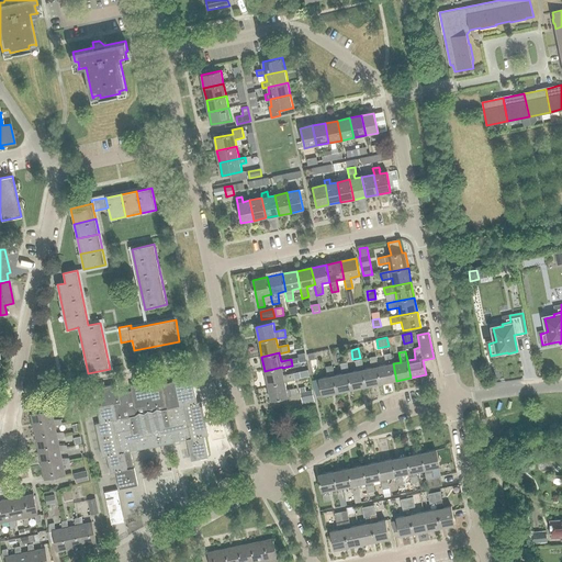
[(304,352),(298,355),(298,358),(300,364),(306,362),(305,355),(304,352)]
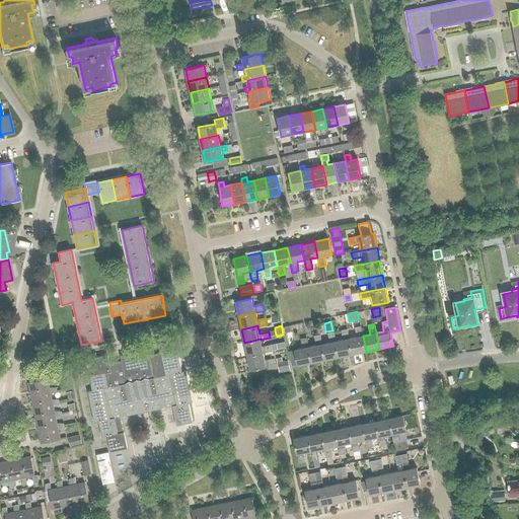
[(356,338),(349,339),(352,354),(366,352),(363,336),(361,326),(355,328),(356,338)]
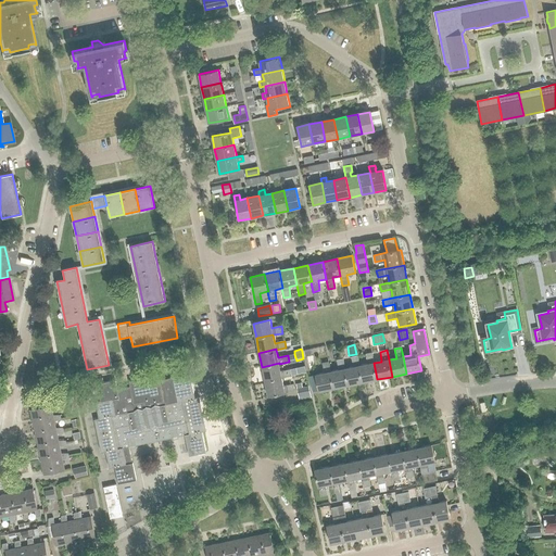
[(363,382),(377,379),(374,363),(371,353),(366,354),(368,364),(359,366),(363,382)]
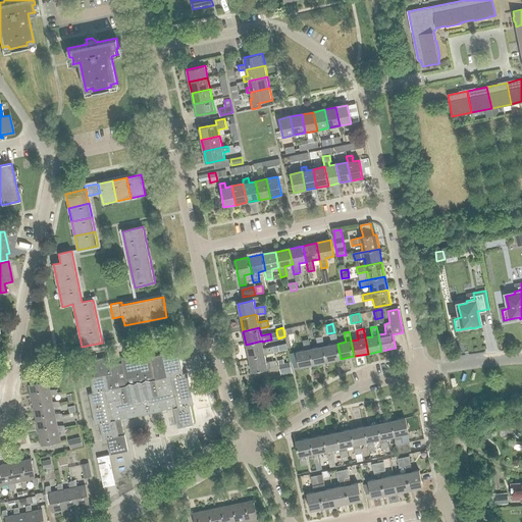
[(324,346),(326,356),(327,362),(341,359),(337,344),(335,334),(329,335),(331,345),(324,346)]
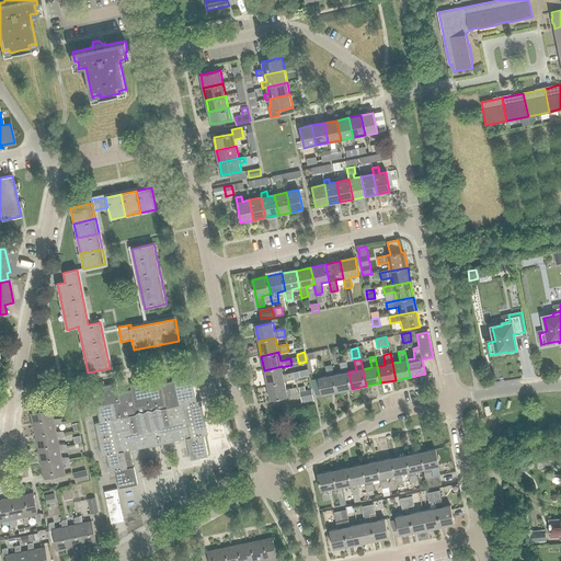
[(352,389),(351,382),(348,371),(346,362),(340,364),(342,374),(333,375),(336,392),(352,389)]
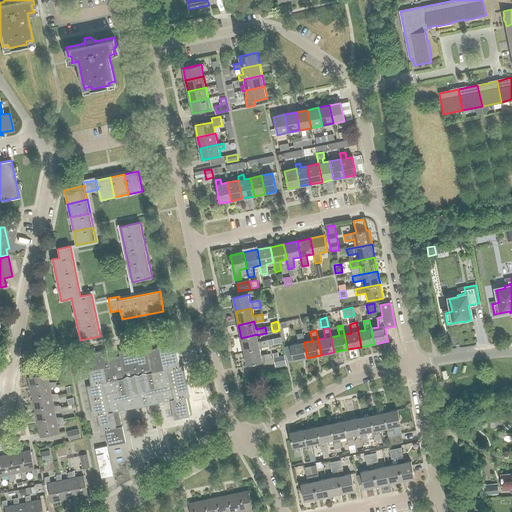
[(304,342),(303,333),(297,334),(298,343),(291,345),(294,360),(307,358),(304,342)]
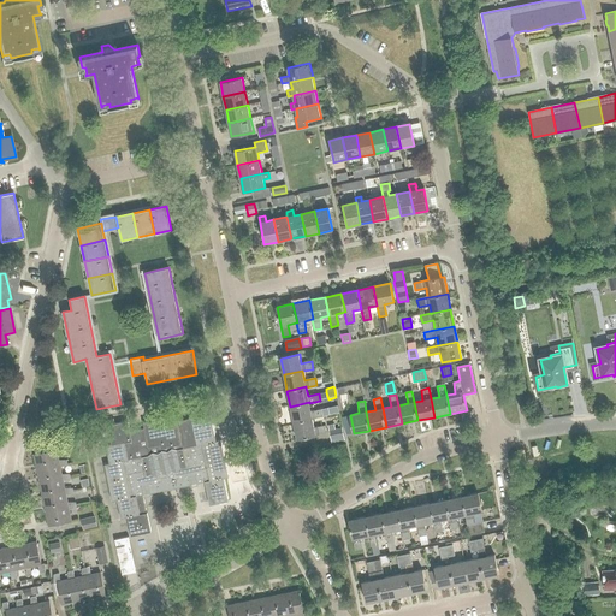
[(309,402),(290,407),(294,422),(313,419),(324,418),(324,416),(321,409),(311,412),(309,403),(309,402)]
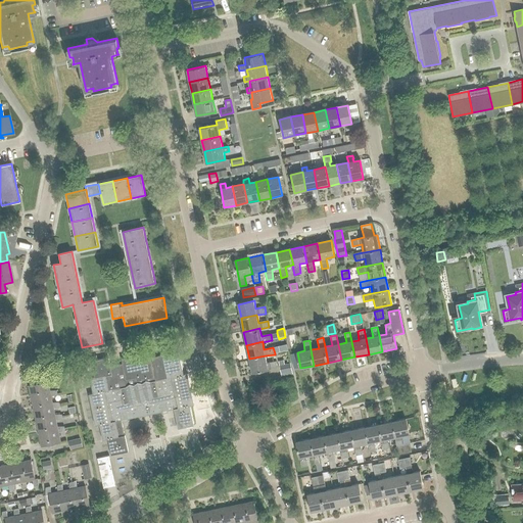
[(122,421),(174,410),(178,429),(194,426),(190,407),(194,406),(188,374),(183,375),(179,351),(162,354),(162,355),(150,359),(149,353),(122,359),(123,365),(110,367),(108,359),(91,362),(95,378),(90,379),(93,394),(89,395),(95,427),(99,426),(103,441),(108,440),(111,456),(129,453),(125,436),(122,421)]
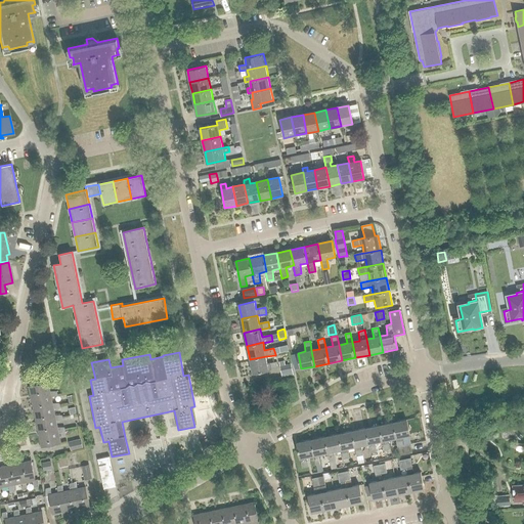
[(266,356),(250,359),(253,373),(277,367),(276,362),(267,364),(266,356)]
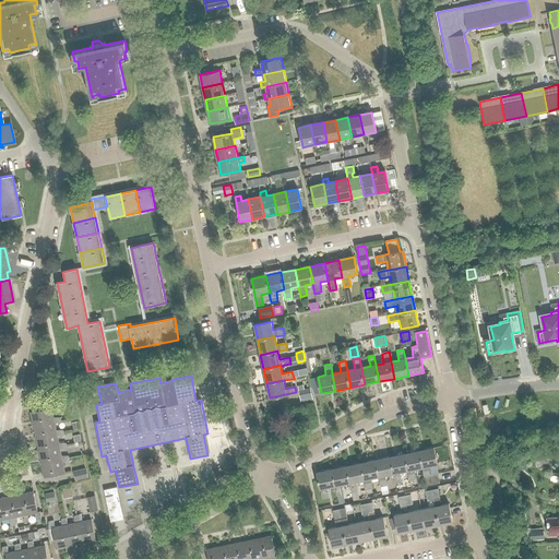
[(312,400),(310,389),(304,390),(304,385),(298,387),(300,402),(312,400)]
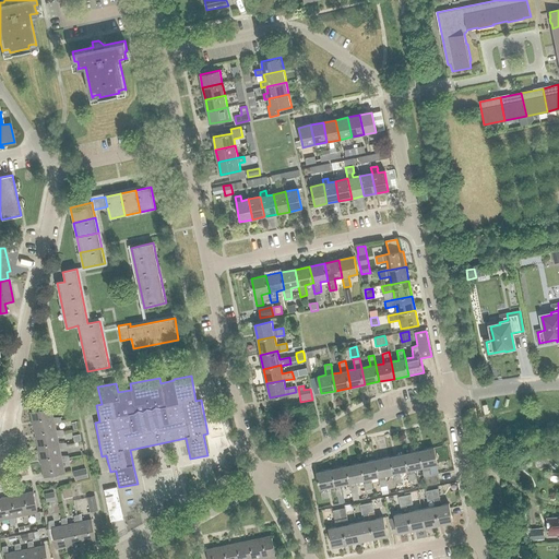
[(59,397),(61,404),(73,401),(72,394),(59,397)]
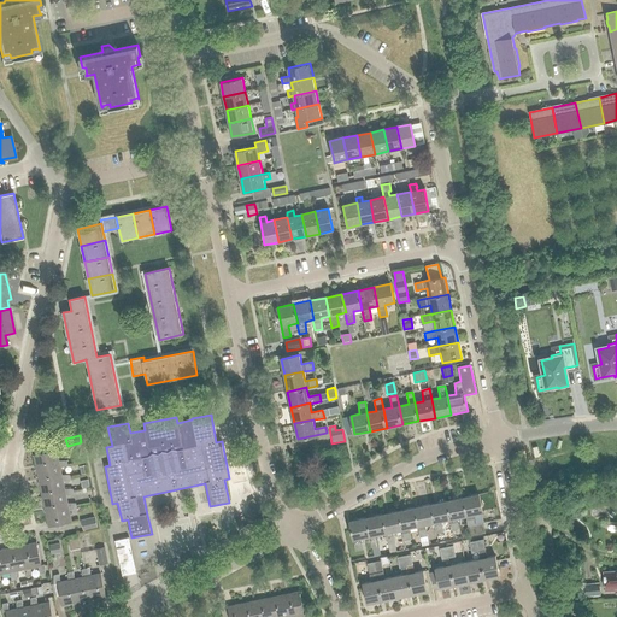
[(59,466),(59,460),(57,454),(65,452),(64,446),(56,447),(57,452),(34,457),(36,471),(59,466)]
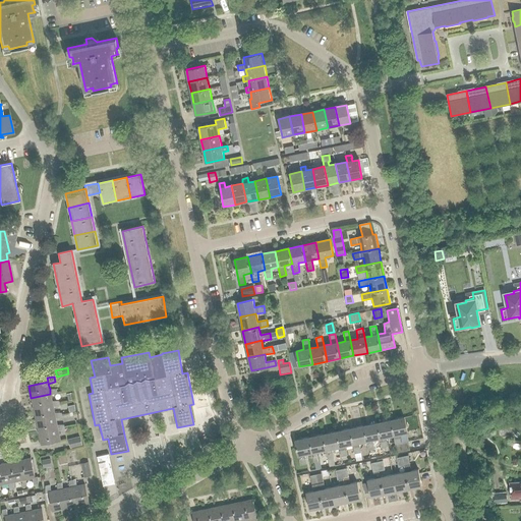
[(50,389),(50,394),(31,398),(33,409),(53,405),(52,402),(51,396),(58,394),(57,389),(50,389)]
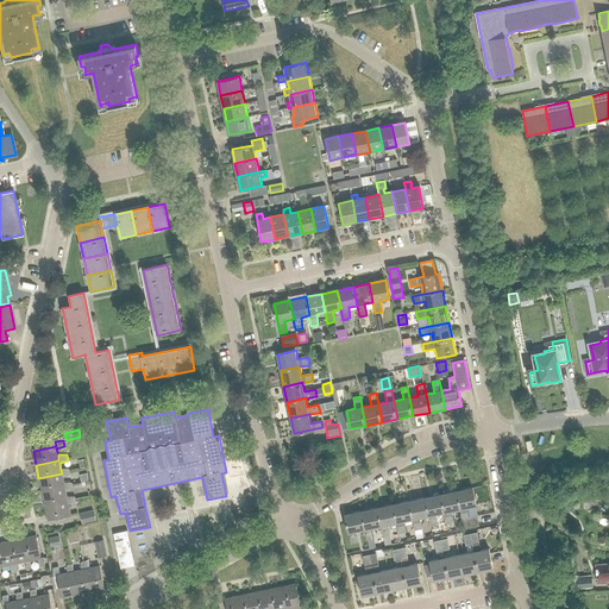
[(61,470),(62,473),(38,478),(42,493),(64,488),(63,483),(62,477),(70,475),(69,469),(61,470)]
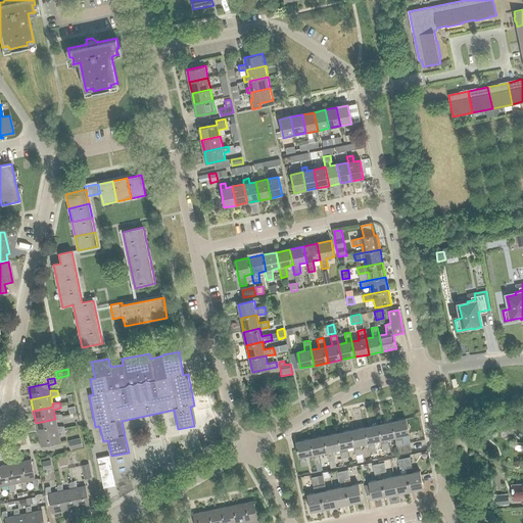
[(54,415),(55,419),(36,423),(38,435),(58,431),(57,427),(55,420),(62,419),(61,414),(54,415)]
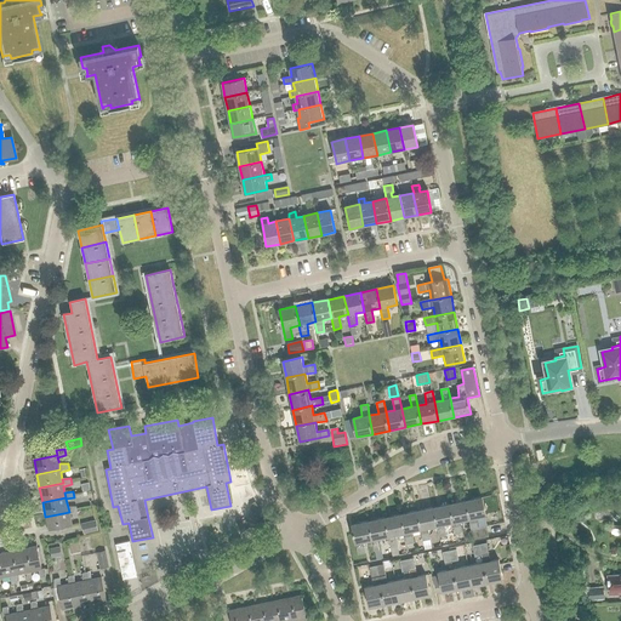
[(469,520),(471,531),(473,540),(489,536),(486,527),(479,529),(477,518),(485,517),(482,497),(465,501),(469,520)]
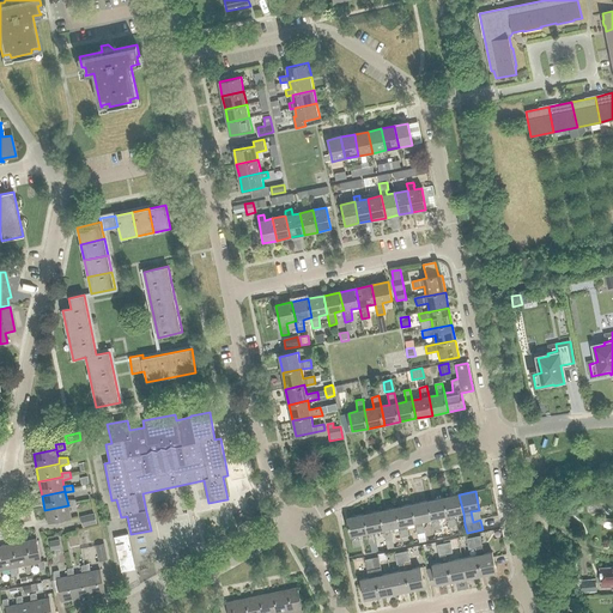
[(259,509),(259,508),(252,495),(247,497),(248,509),(238,514),(236,510),(235,510),(242,522),(256,515),(258,514),(259,514),(259,513),(259,511),(259,510),(259,509)]
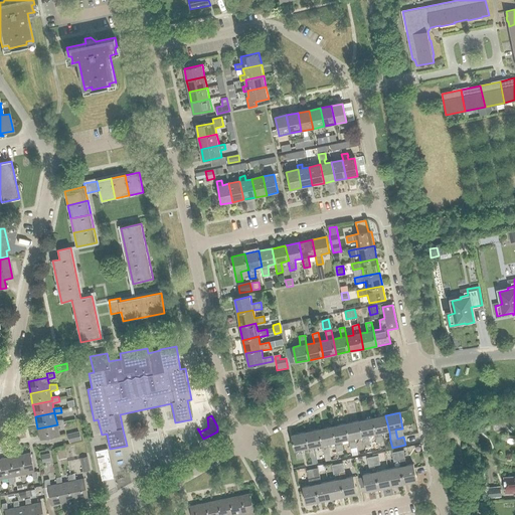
[(381,433),(389,432),(385,415),(372,418),(375,434),(377,444),(383,442),(381,433)]
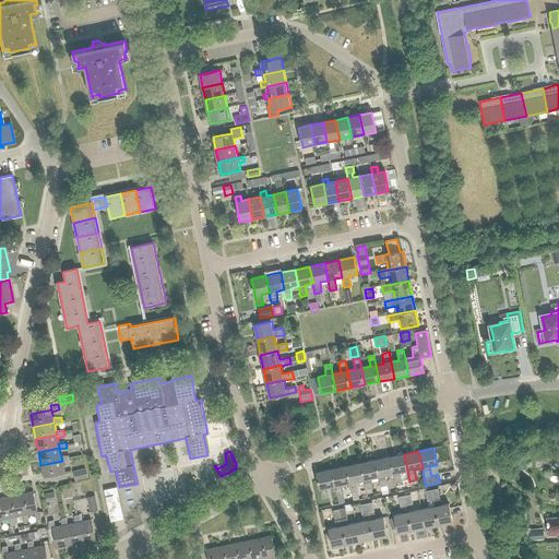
[(390,458),(393,474),(395,484),(402,483),(400,473),(407,471),(404,454),(390,458)]
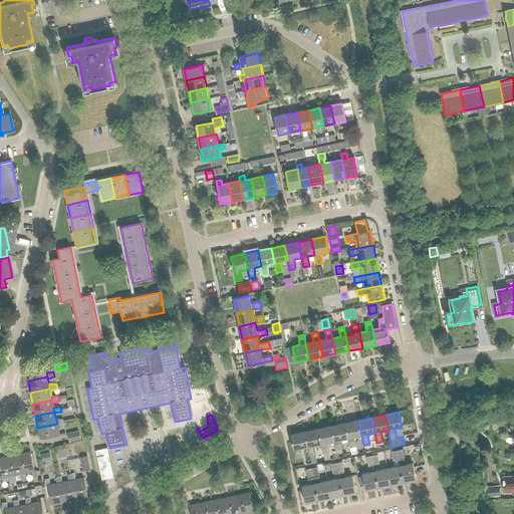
[(56,420),(57,424),(37,428),(40,439),(59,436),(57,425),(64,424),(63,419),(56,420)]
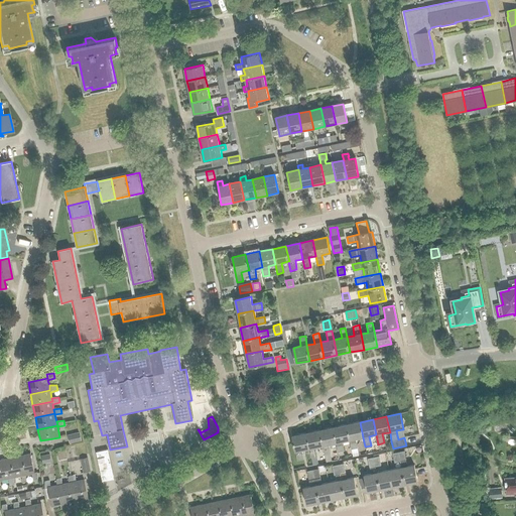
[(360,422),(346,424),(350,440),(352,449),(357,448),(356,438),(363,437),(360,422)]
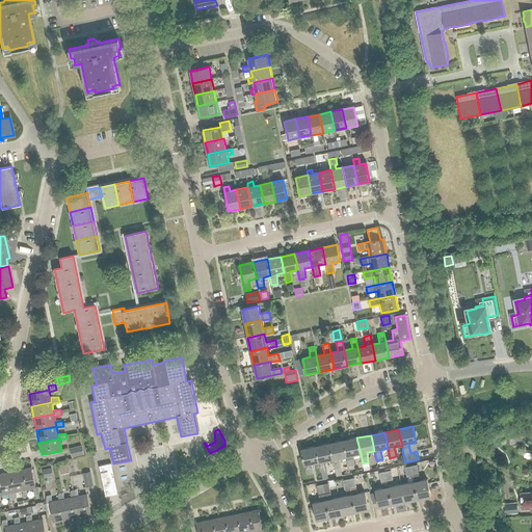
[(356,437),(343,441),(346,456),(348,467),(354,466),(352,455),(361,454),(356,437)]
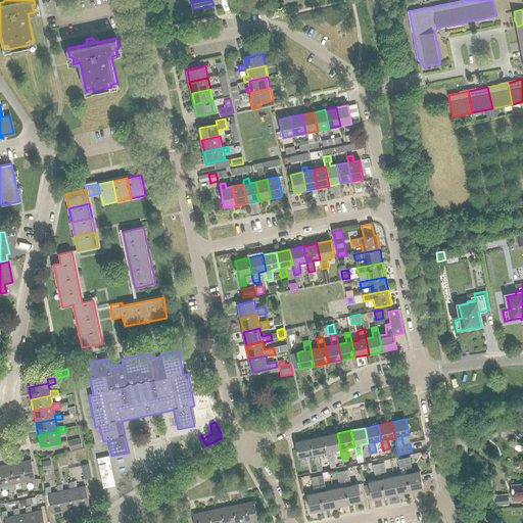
[(327,449),(327,452),(329,462),(335,461),(333,450),(340,448),(337,433),(324,436),(327,449)]
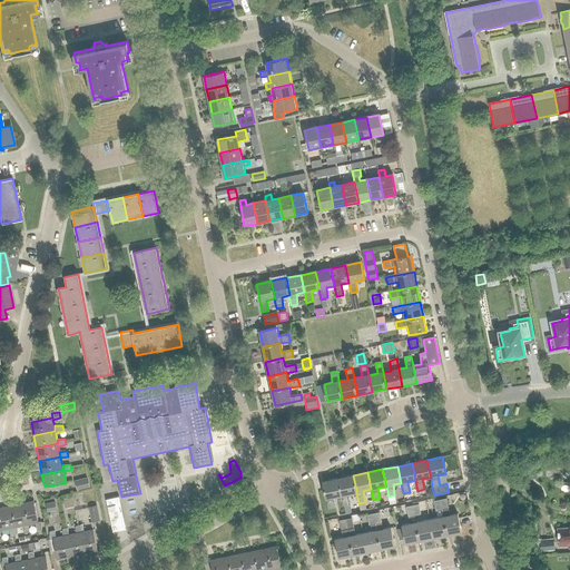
[(356,492),(356,490),(353,475),(337,479),(341,495),(343,505),(350,504),(347,494),(356,492)]
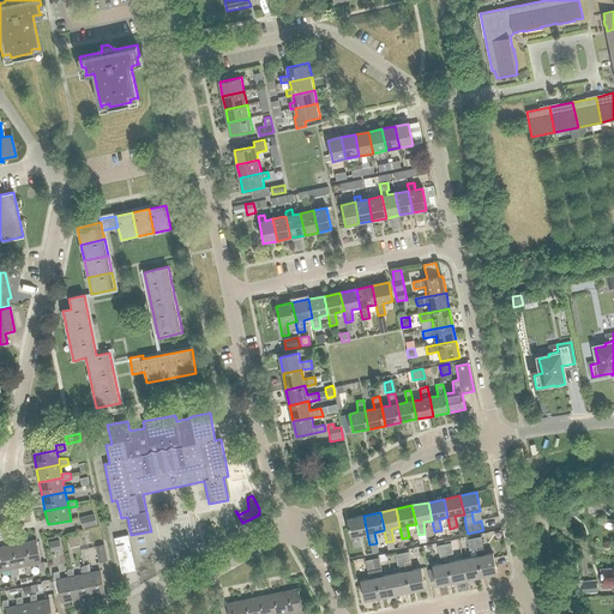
[(95,515),(80,518),(83,528),(97,524),(95,515)]
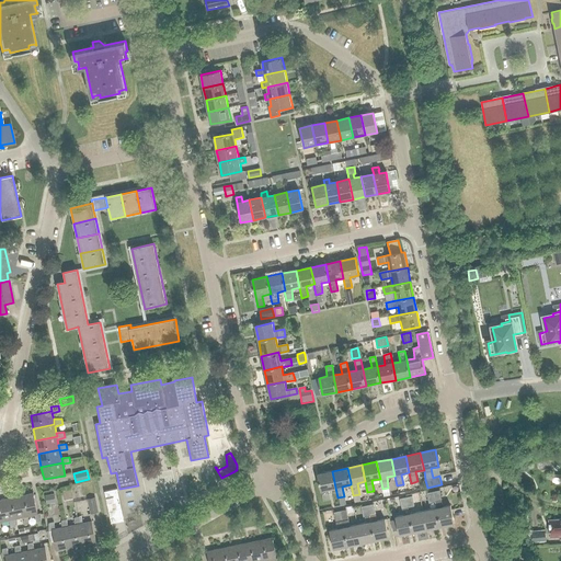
[(328,489),(335,488),(332,471),(318,473),(323,501),(330,500),(328,489)]
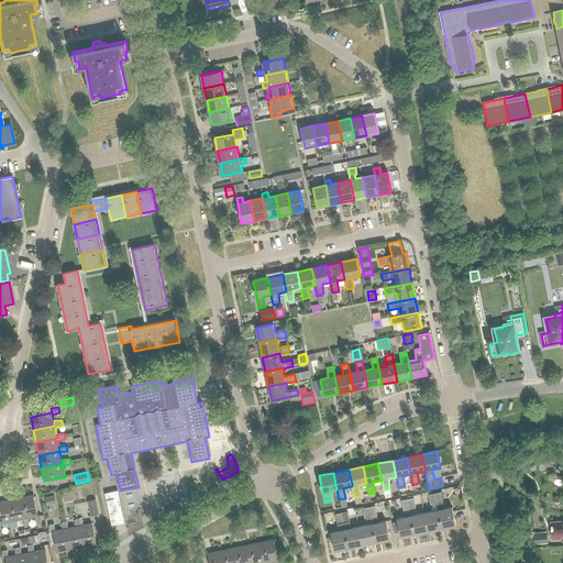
[(118,489),(105,493),(112,525),(125,521),(118,489)]
